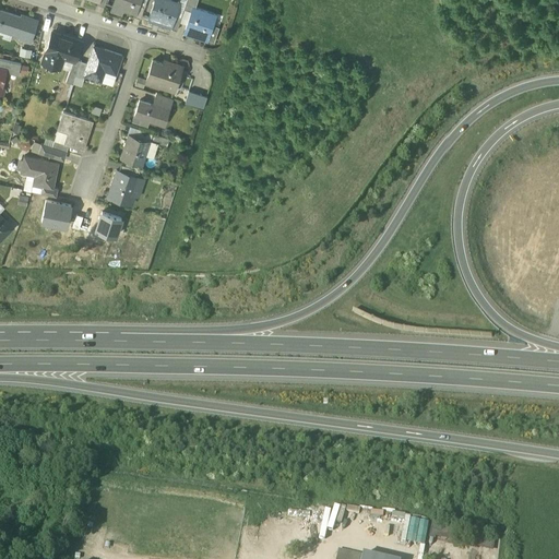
[(135,13),(139,4),(140,0),(114,0),(113,6),(135,13)]
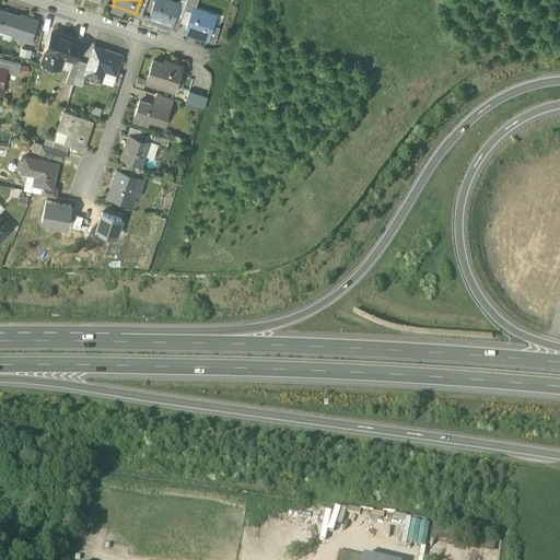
[(172,25),(175,16),(179,3),(171,0),(154,0),(150,18),(172,25)]
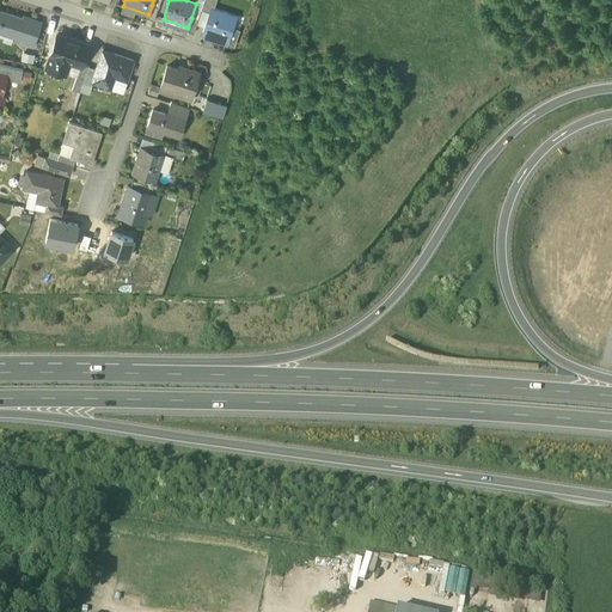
[(203,0),(201,10),(208,12),(209,7),(213,8),(215,0),(203,0)]
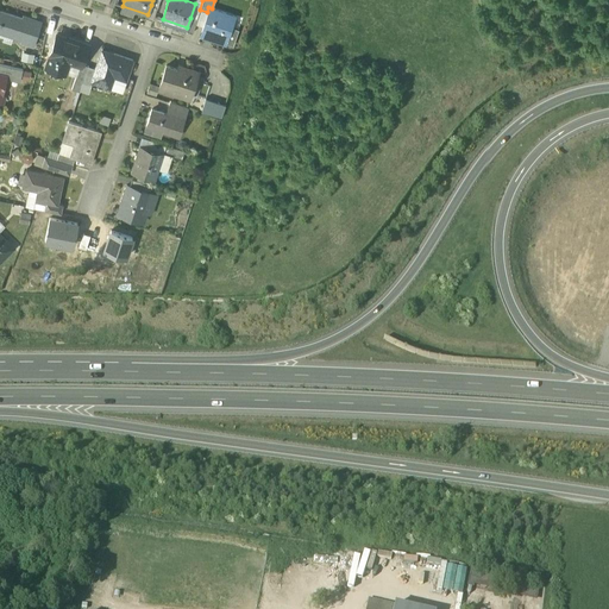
[(146,17),(154,19),(157,6),(151,5),(148,14),(146,17)]
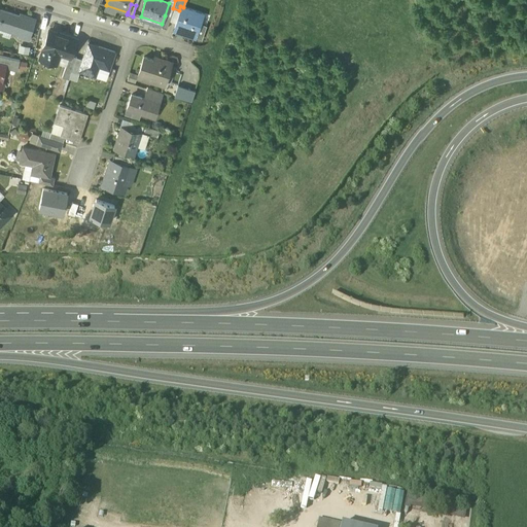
[(205,27),(199,25),(202,13),(183,7),(180,6),(179,10),(174,27),(196,34),(195,35),(202,37),(205,27)]
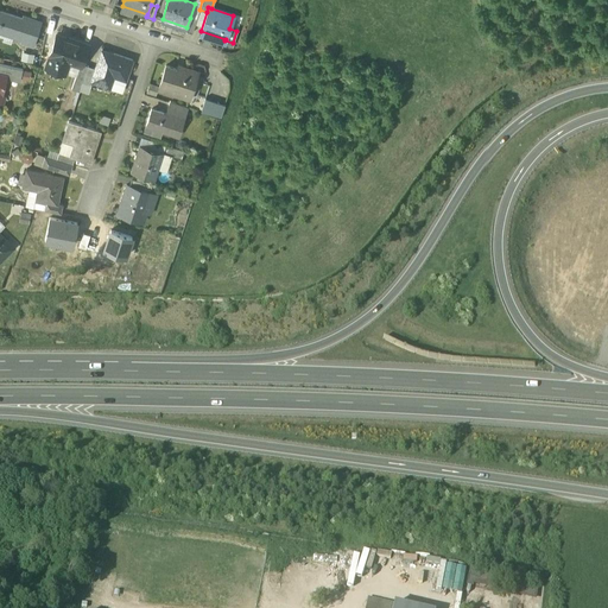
[(24,16),(23,18),(0,10),(0,30),(18,36),(23,37),(21,42),(33,45),(40,21),(24,16)]
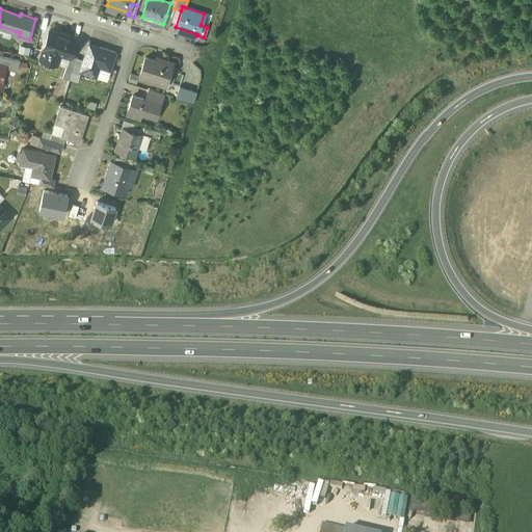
[(162,27),(168,29),(171,17),(166,16),(163,24),(162,27)]
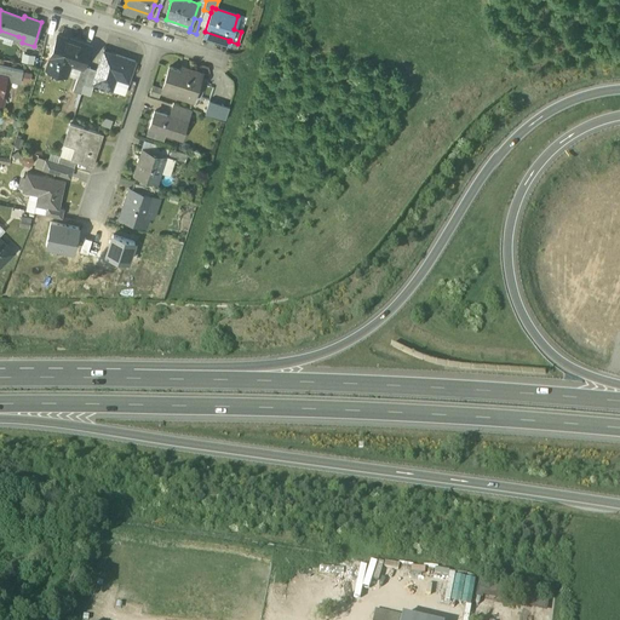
[(46,67),(62,72),(65,61),(81,67),(82,67),(84,64),(90,45),(72,39),(70,40),(57,35),(46,67)]
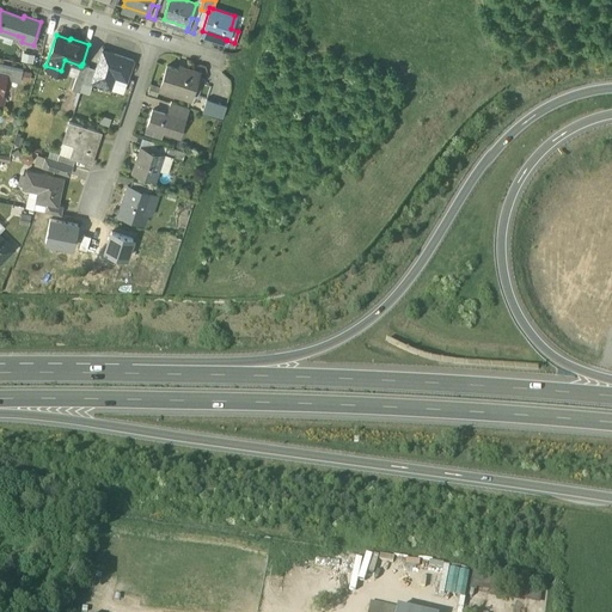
[(93,83),(105,86),(109,75),(127,81),(134,60),(115,54),(114,55),(103,51),(97,68),(92,81),(93,83)]
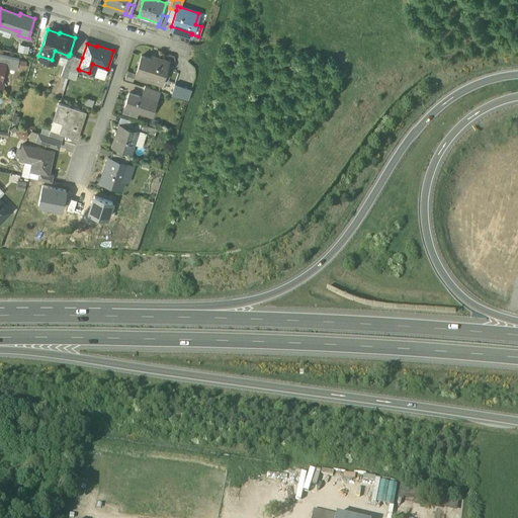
[(0,83),(1,79),(2,79),(5,66),(5,64),(17,67),(19,58),(0,54),(0,83)]
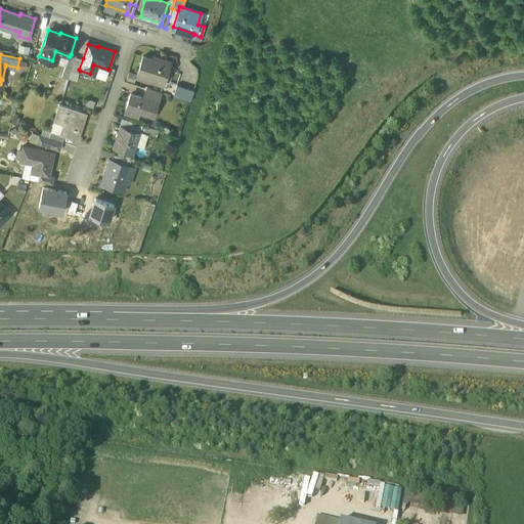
[(64,69),(71,71),(76,56),(71,54),(70,56),(69,56),(64,69)]
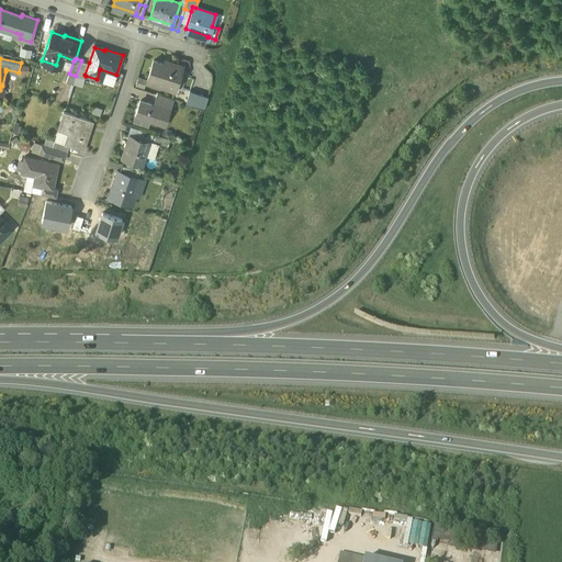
[(89,63),(81,60),(76,76),(85,78),(86,76),(85,75),(89,63)]
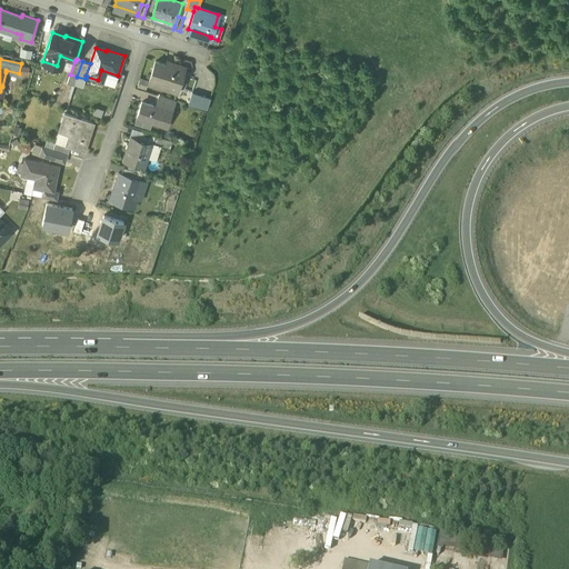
[(148,82),(177,91),(186,67),(170,61),(169,66),(156,61),(148,82)]
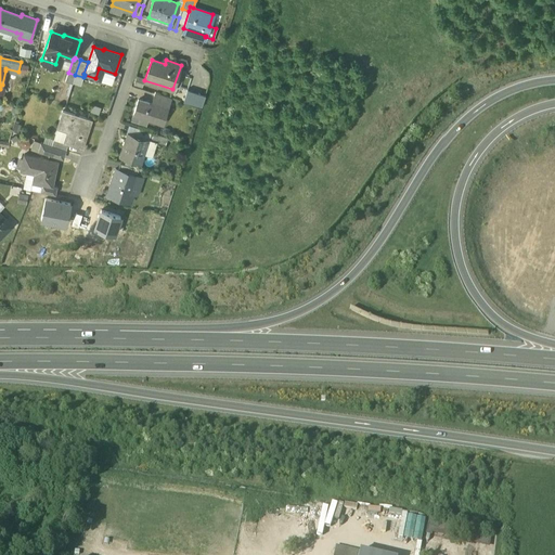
[(183,102),(194,105),(198,92),(188,89),(183,102)]
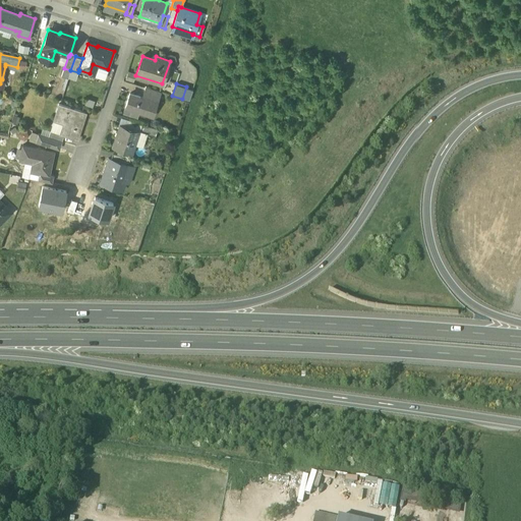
[(146,97),(158,100),(161,92),(146,87),(142,96),(146,97)]
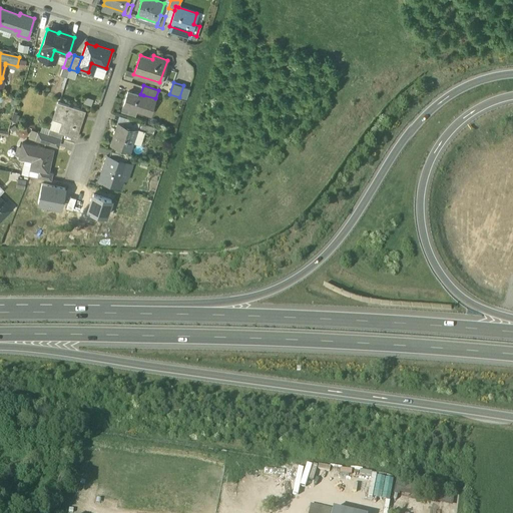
[(189,87),(183,85),(179,97),(185,99),(189,87)]
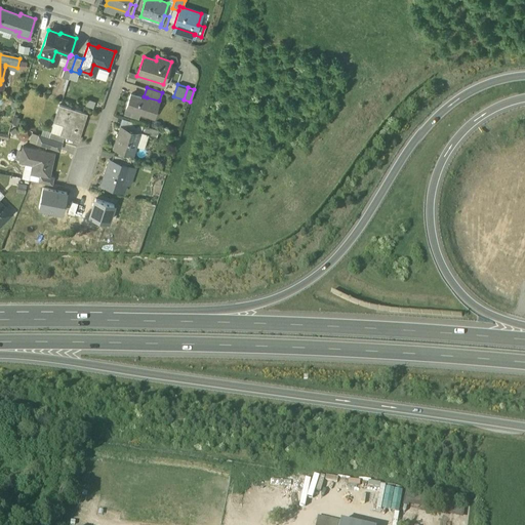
[(140,113),(154,117),(159,101),(147,97),(147,99),(144,98),(130,94),(126,108),(140,113)]
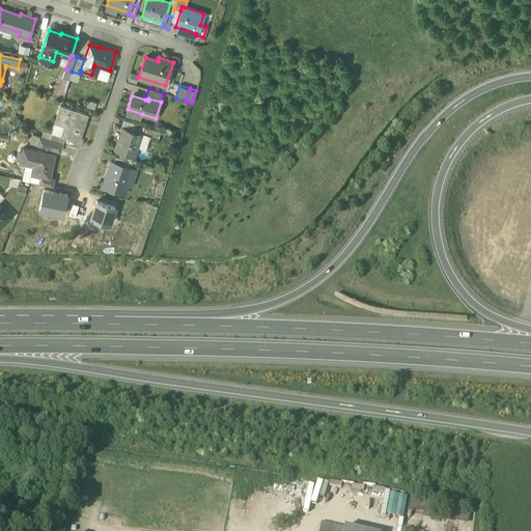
[(65,137),(79,142),(84,124),(82,124),(86,114),(60,105),(55,117),(65,121),(60,135),(60,136),(65,137)]
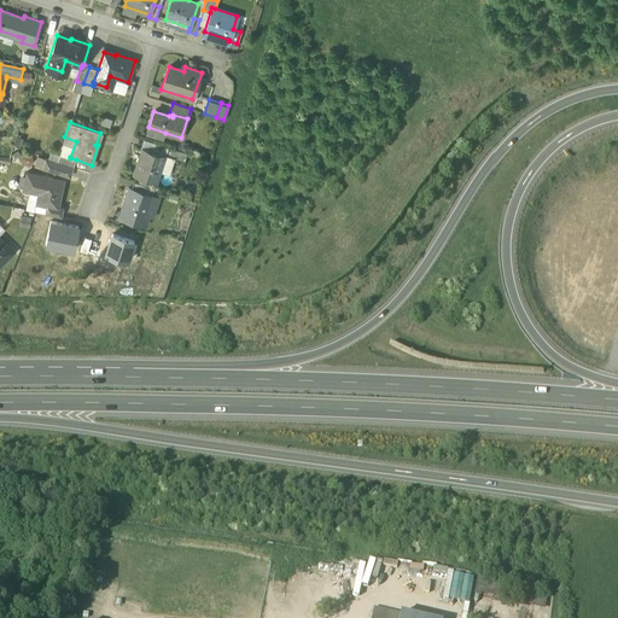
[(163,138),(165,133),(149,127),(146,133),(163,138)]
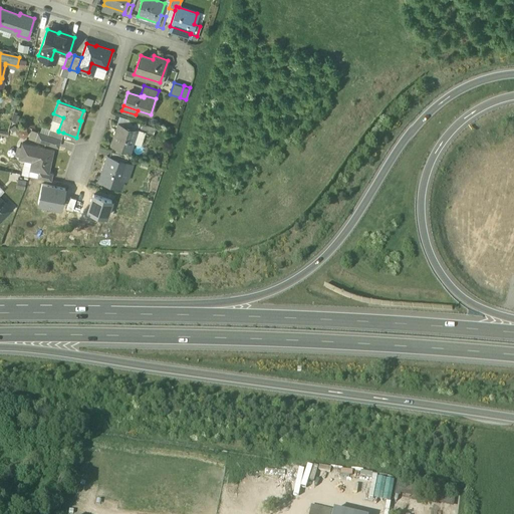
[(53,113),(49,127),(58,131),(63,117),(53,113)]
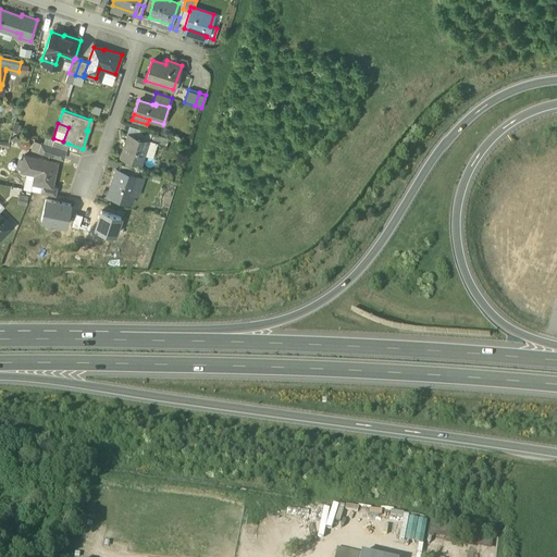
[(135,136),(137,127),(128,125),(126,133),(128,133),(135,136)]
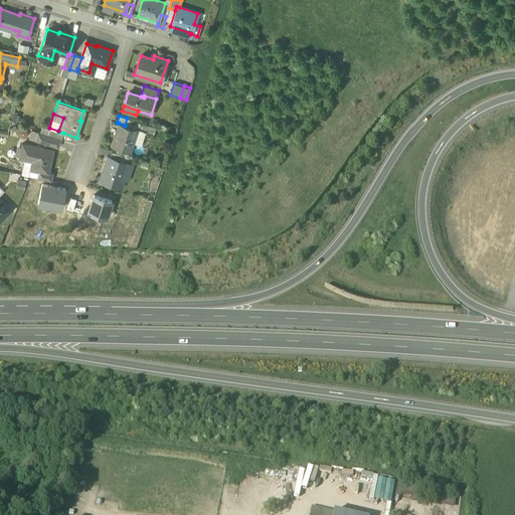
[(138,130),(141,123),(127,118),(125,126),(138,130)]
